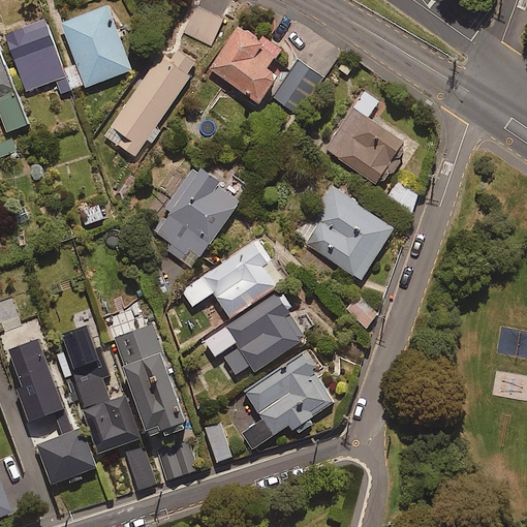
[(131,69),(106,5),(61,23),(86,87),(131,69)]
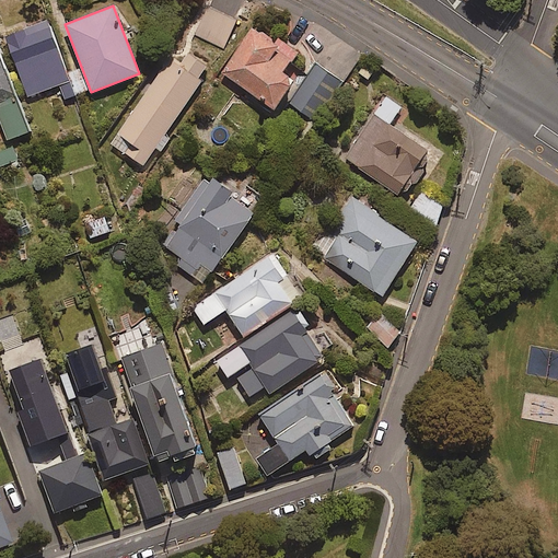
[(234,21),(200,6),(187,34),(221,49),(234,21)]
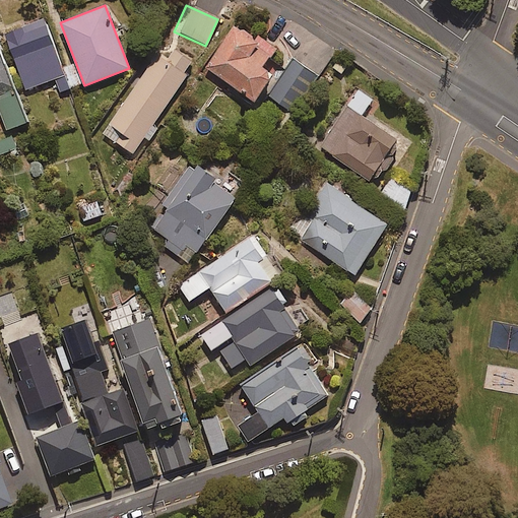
[(68,88),(43,19),(4,33),(24,90),(54,79),(59,92),(68,88)]
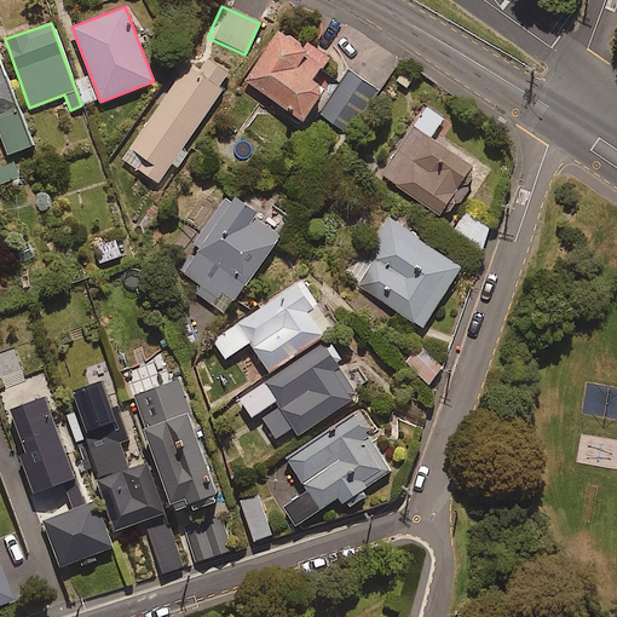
[(327,58),(280,27),(244,80),(305,119),(327,85),(315,78),(327,58)]
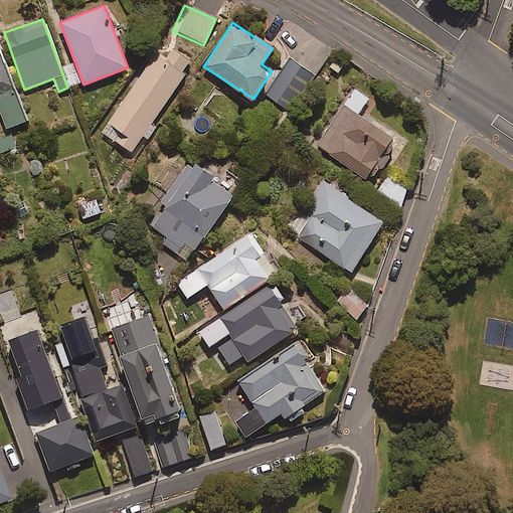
[(193,59),(172,45),(165,56),(156,50),(101,133),(131,153),(193,59)]
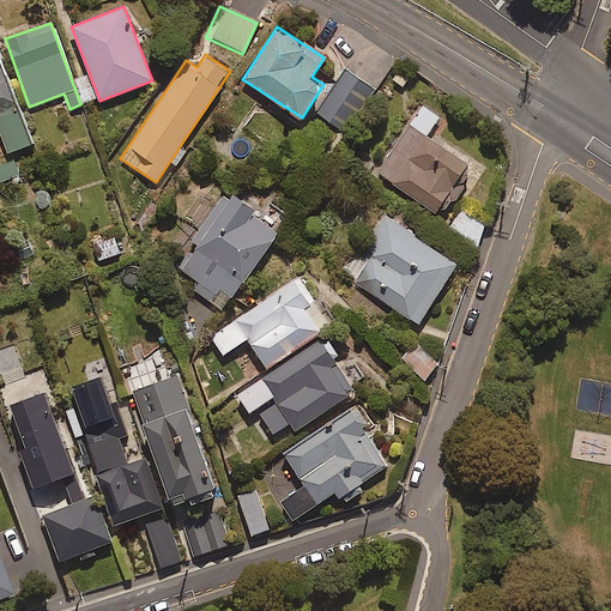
[(0,134),(7,153),(31,145),(0,60),(0,134)]
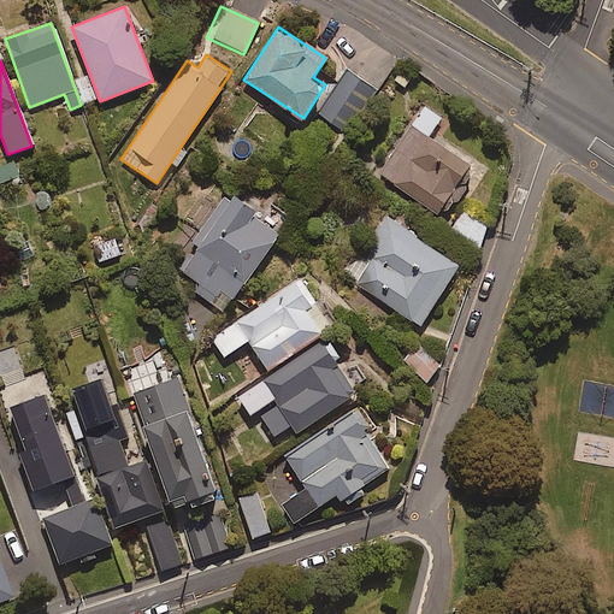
[(375,89),(348,70),(326,102),(330,105),(320,118),(343,134),(375,89)]
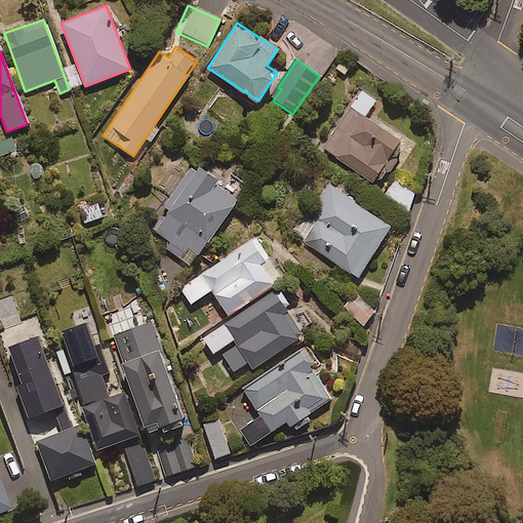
[(374,102),(360,91),(321,149),(371,183),(380,168),(389,173),(396,162),(389,157),(400,141),(364,116),(374,102)]
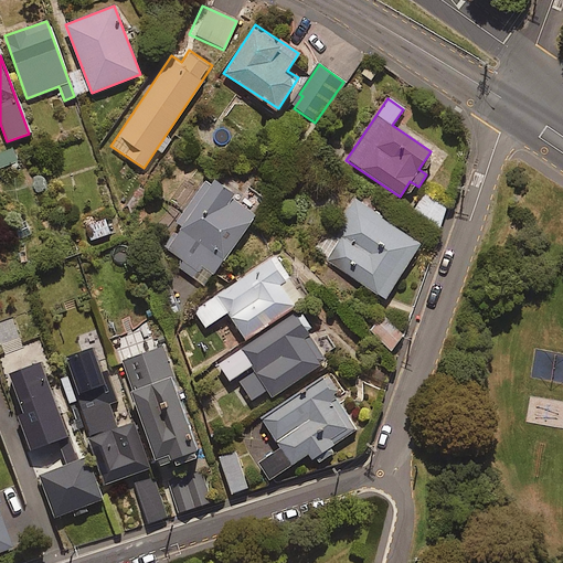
[(11,148),(0,152),(0,169),(17,162),(11,148)]
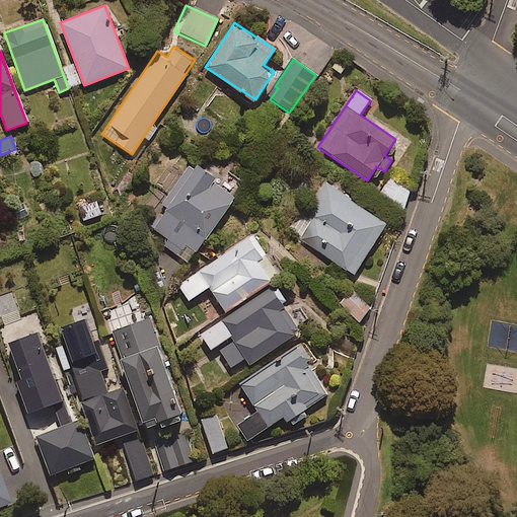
[(236,196),(191,163),(142,231),(187,264),(236,196)]
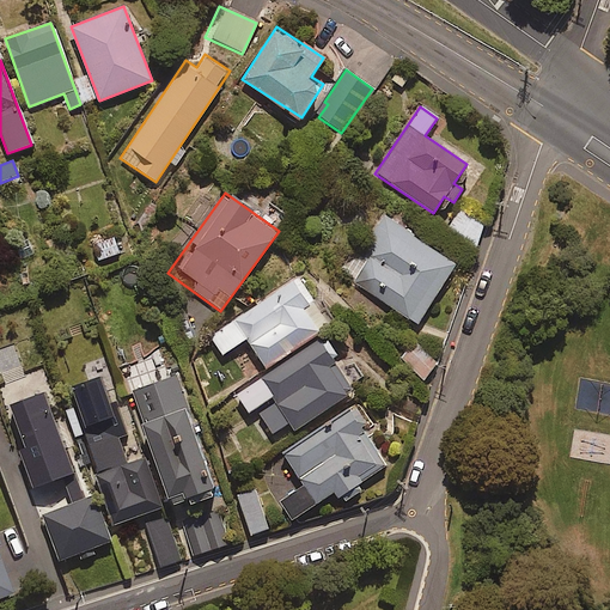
[(486,225),(459,209),(446,230),(474,245),(486,225)]
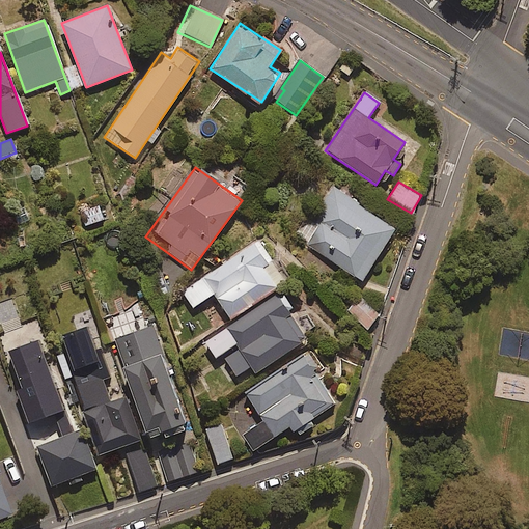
[(301,244),(361,282),(395,228),(359,205),(361,201),(333,184),(319,205),(324,209),(301,244)]
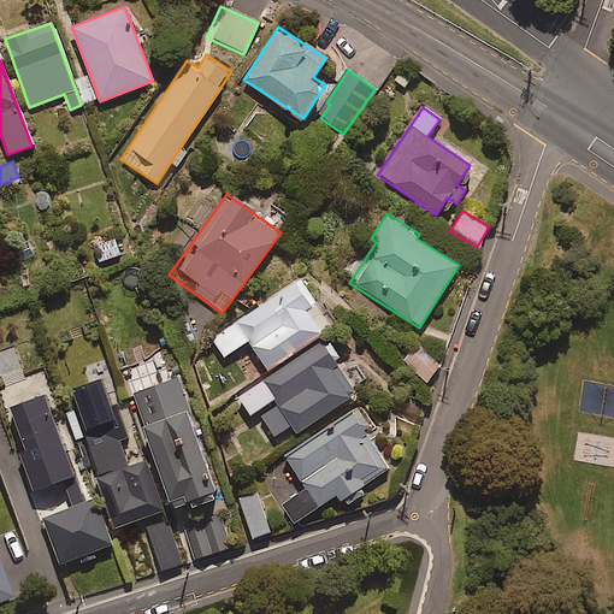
[(118,257),(114,241),(93,247),(96,263),(118,257)]
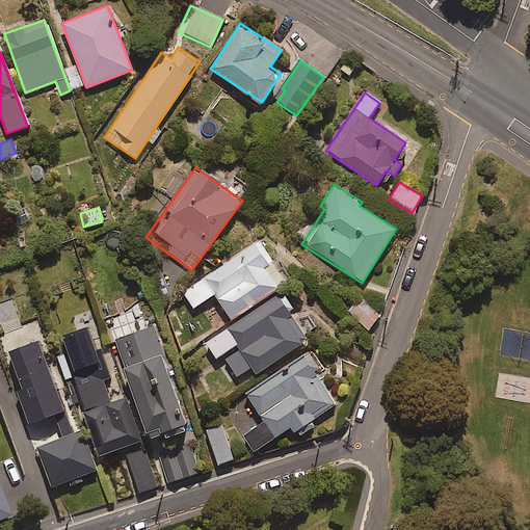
[(214,294),(231,318),(286,281),(259,241),(182,293),(192,308),(214,294)]
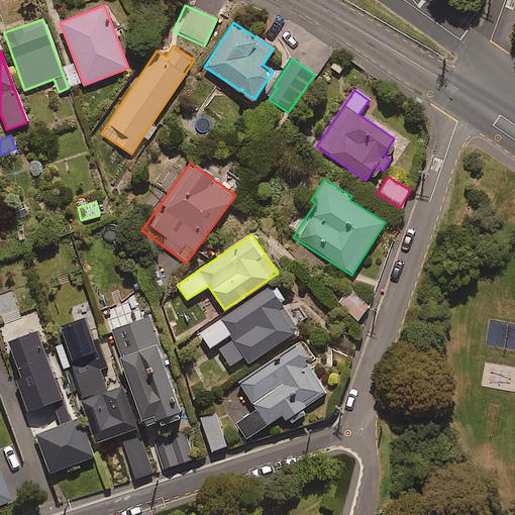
[(301,331),(269,284),(197,332),(210,351),(216,347),(235,376),(301,331)]
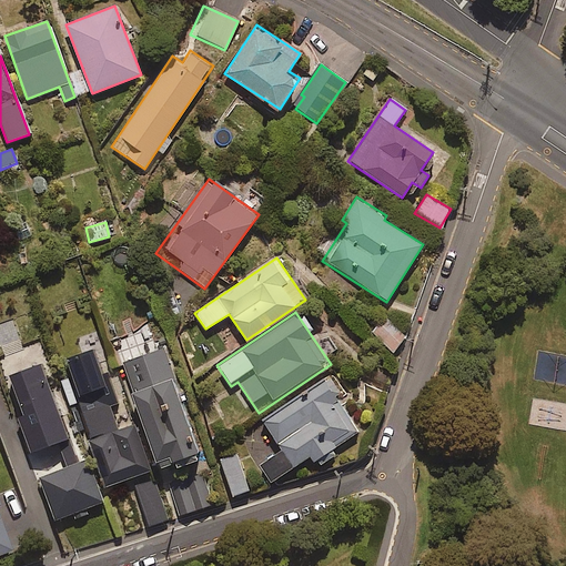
[(404,337),(385,322),(372,337),(391,354),(404,337)]
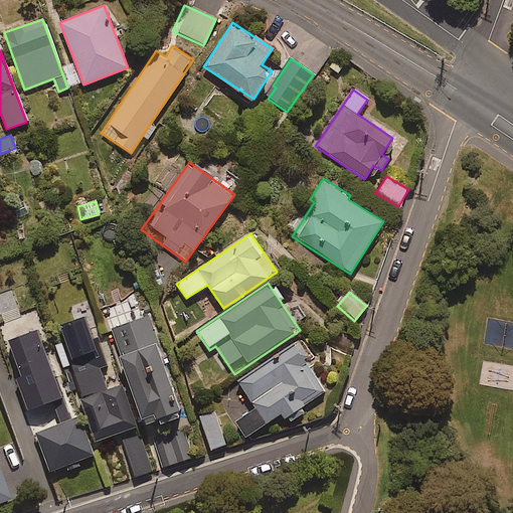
[(98,354),(84,316),(60,325),(74,363),(98,354)]
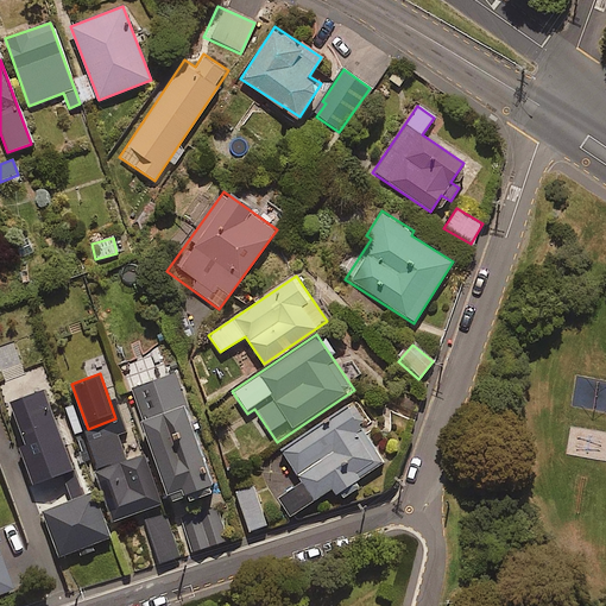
[(216,481),(172,373),(132,390),(175,498),(216,481)]
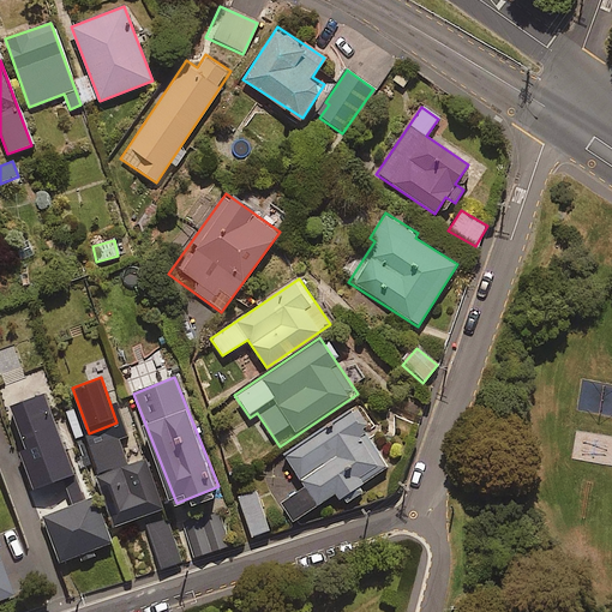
[(388,467),(352,412),(285,455),(289,462),(267,477),(294,520),(336,493),(340,498),(388,467)]
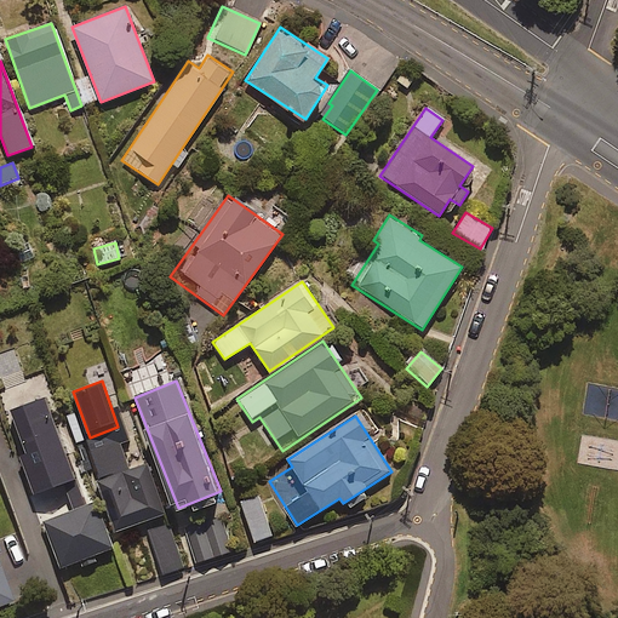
[(127,470),(118,441),(91,450),(116,531),(160,516),(144,465),(127,470)]
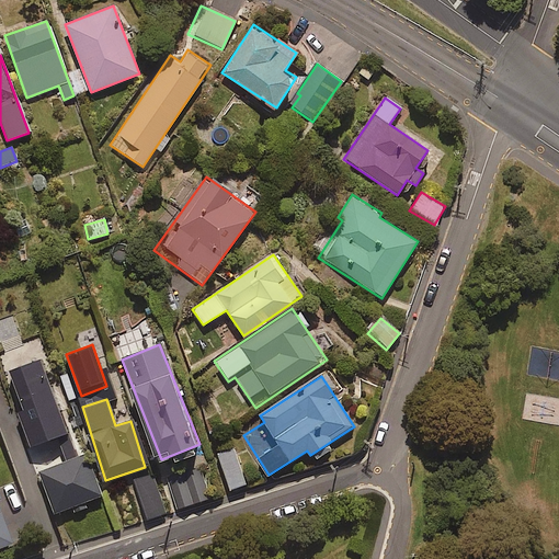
[(64,446),(33,458),(55,515),(102,497),(86,454),(69,460),(64,446)]
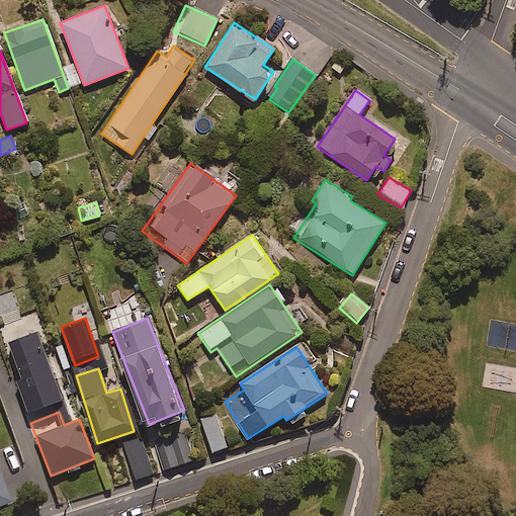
[(226,447),(215,415),(198,421),(210,453),(226,447)]
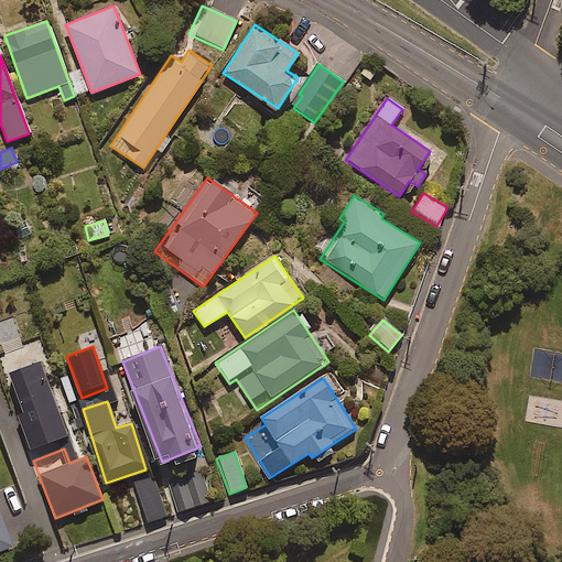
[(207,503),(197,471),(168,481),(177,511),(207,503)]
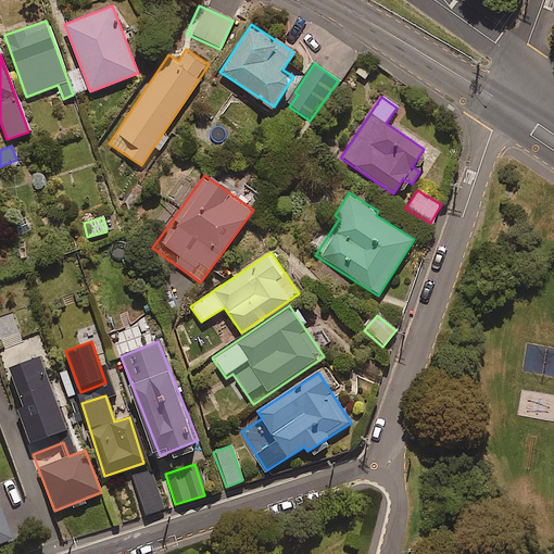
[(0,544),(10,541),(0,517),(0,544)]
